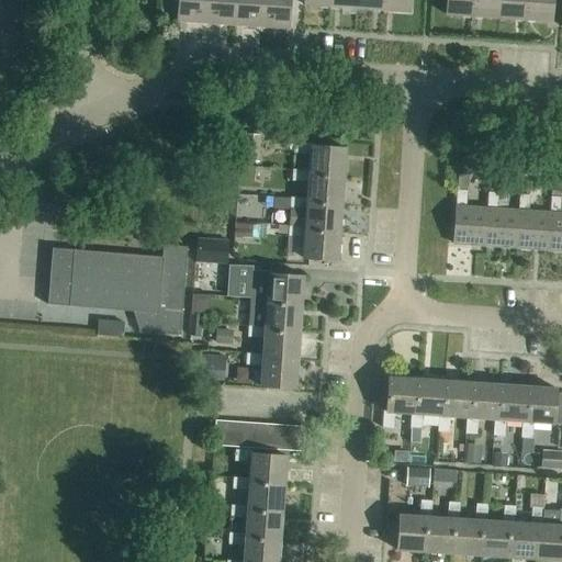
[(204,24),(205,0),(178,0),(177,22),(204,24)]
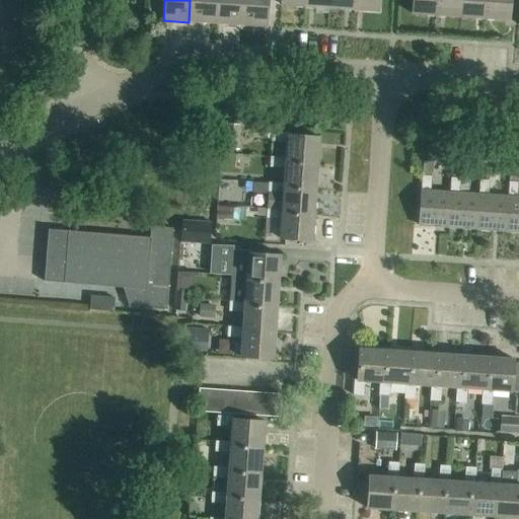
[(190,0),(189,22),(214,23),(215,0),(190,0)]
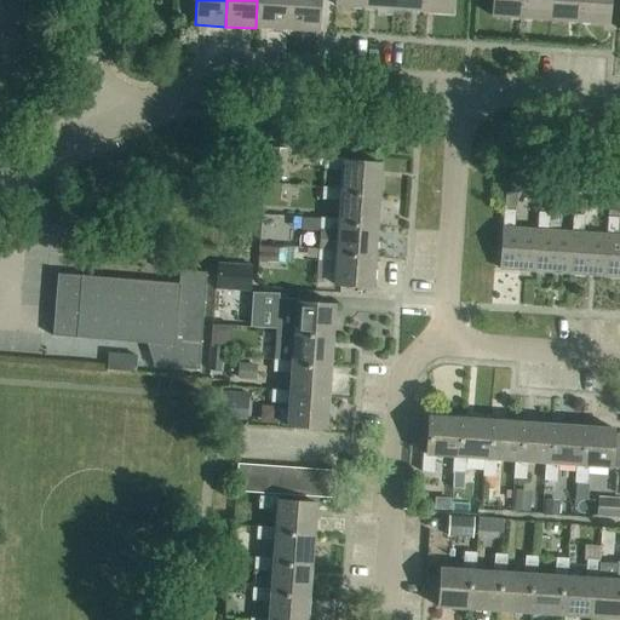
[(257,0),(256,28),(287,30),(288,0),(257,0)]
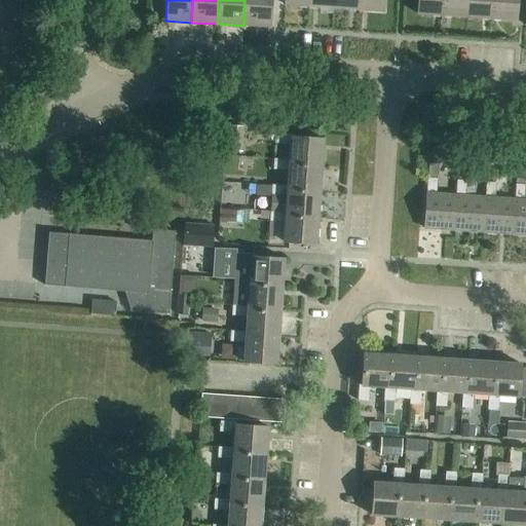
[(245,0),(243,26),(269,28),(270,0),(245,0)]
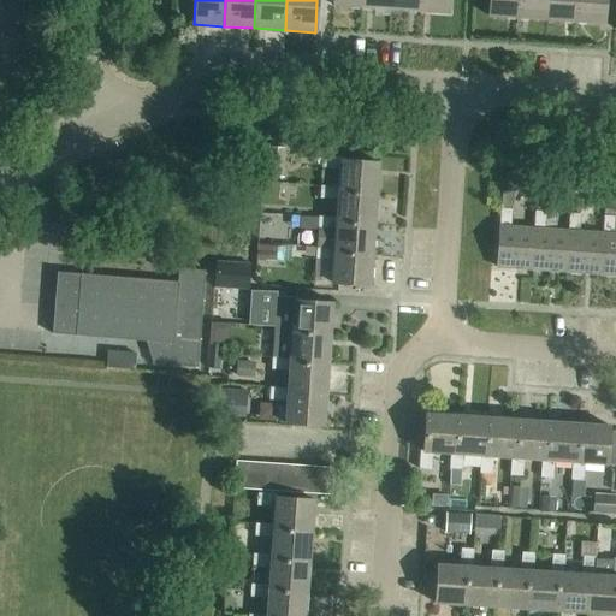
[(361,0),(361,9),(390,10),(390,0),(361,0)]
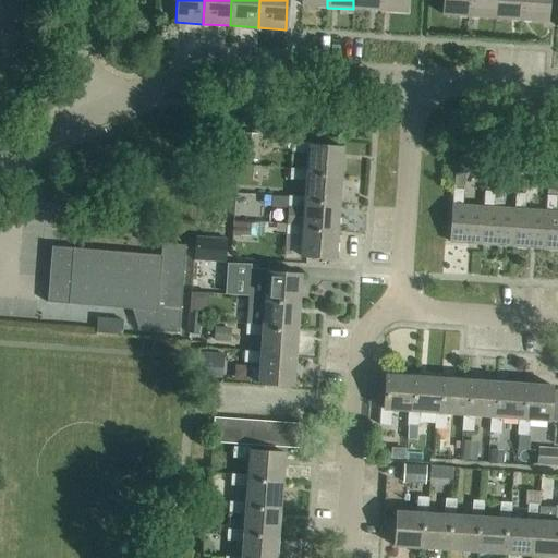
[(353,0),(353,9),(379,11),(379,0),(353,0)]
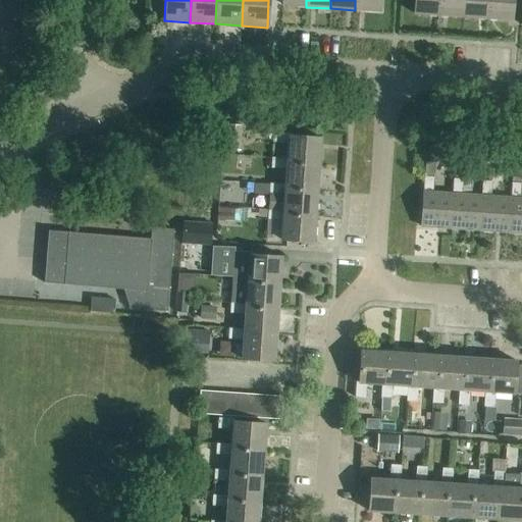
[(355,0),(355,10),(379,12),(379,0),(355,0)]
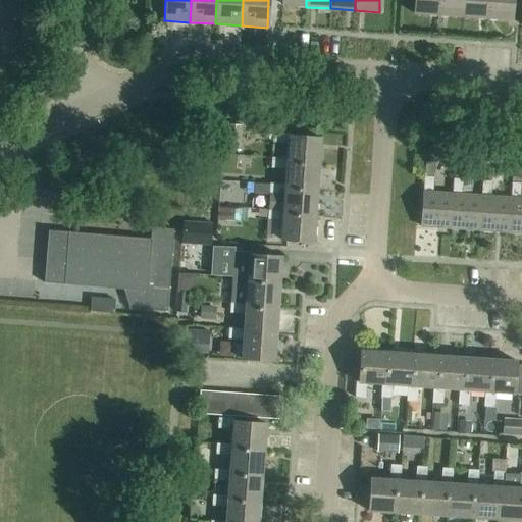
[(437,16),(437,0),(413,0),(412,15),(437,16)]
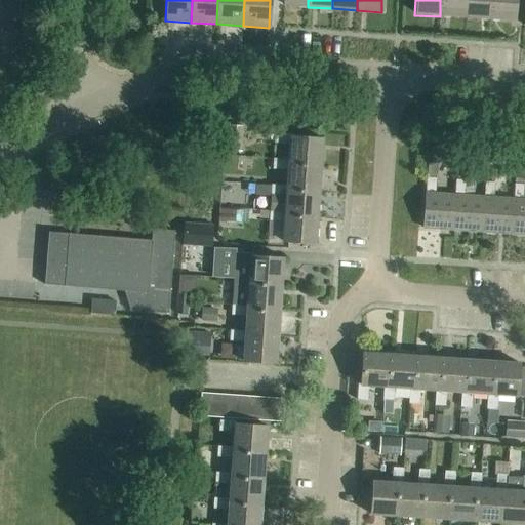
[(440,0),(440,16),(465,18),(466,0),(440,0)]
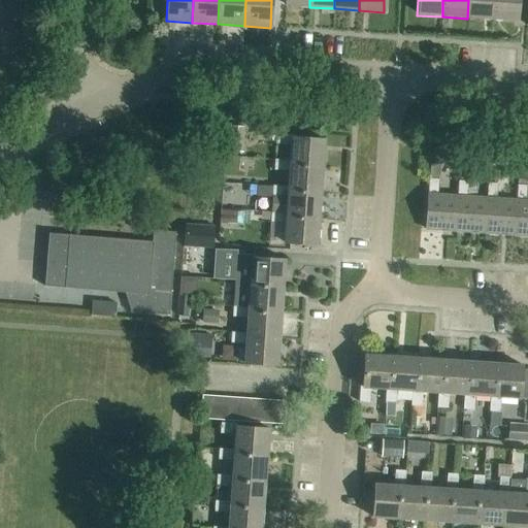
[(468,0),(467,19),(492,20),(493,0),(468,0)]
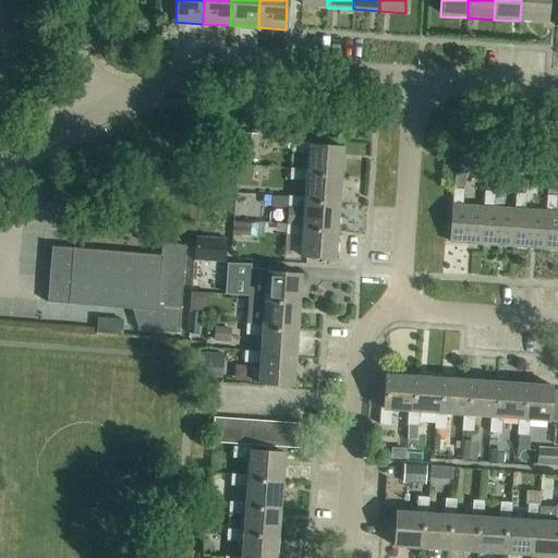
[(521,0),(520,21),(546,22),(547,0),(521,0)]
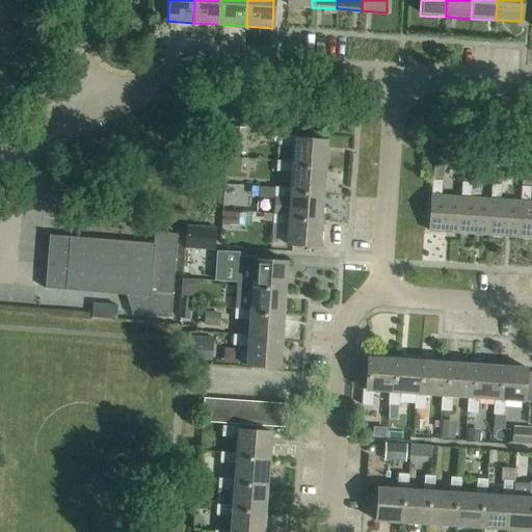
[(230,153),(243,154),(245,128),(241,128),(232,127),(230,153)]
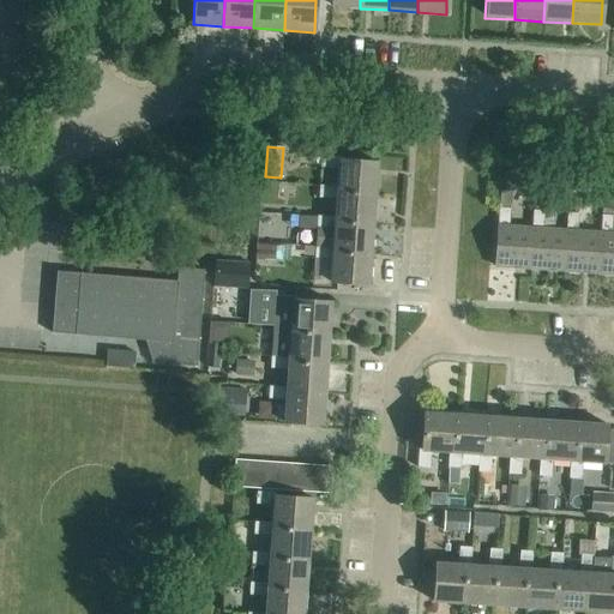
[(336,191),(374,193),(377,163),(339,161),(339,157),(321,156),(320,168),(337,169),(336,187),(336,191)]
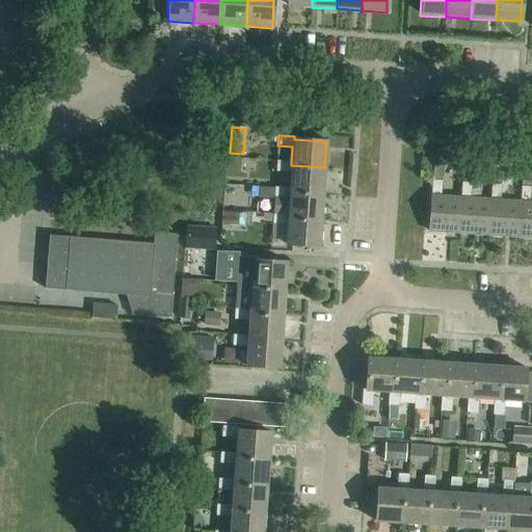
[(291,165),(291,162),(276,161),(275,171),(291,173),(290,189),(289,191),(323,193),(324,167),(291,165)]
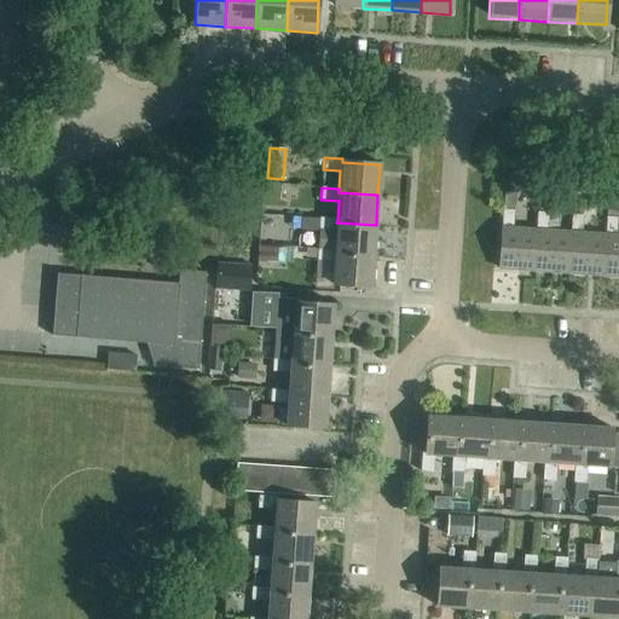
[(618,204),(607,204),(606,217),(618,218),(618,217),(618,204)]
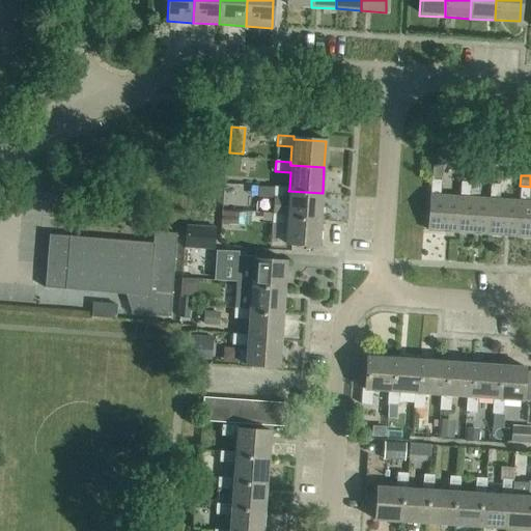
[(460,198),(459,198),(440,196),(441,182),(430,180),(427,231),(458,233),(460,198)]
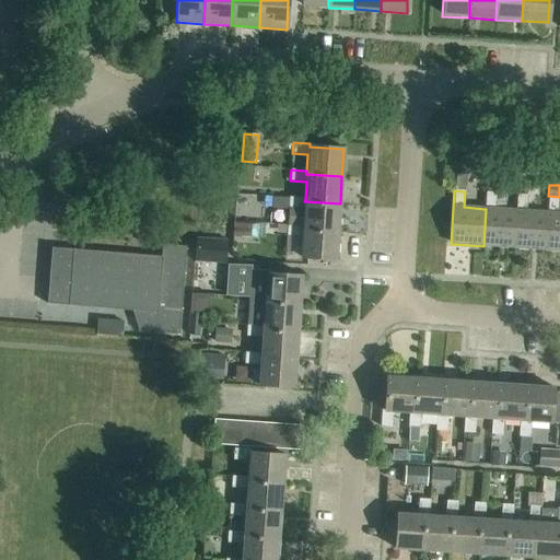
[(486,193),(485,209),(486,209),(483,246),(514,248),(517,211),(516,211),(494,209),(496,194),(486,193)]
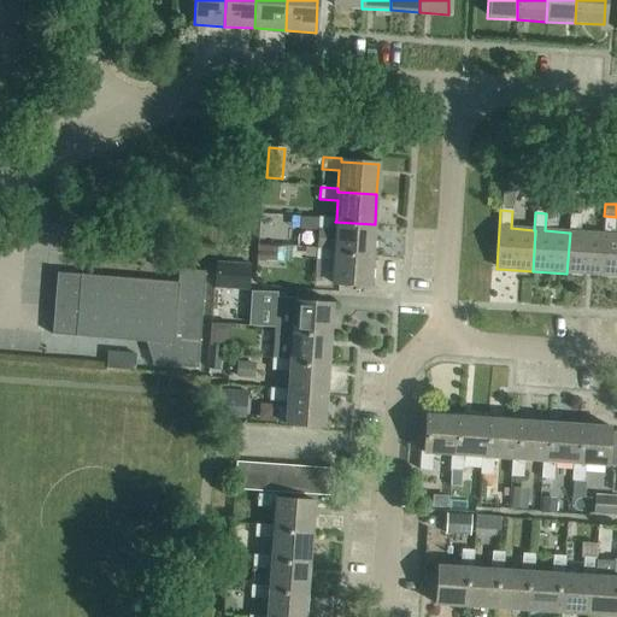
[(570,233),(566,274),(601,276),(604,234),(603,234),(580,233),(581,216),(570,215),(569,233),(570,233)]
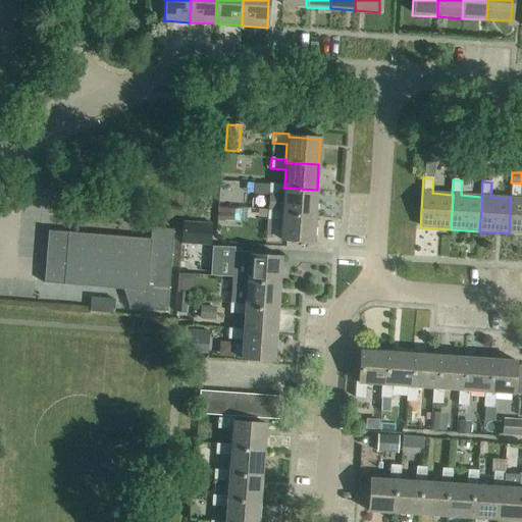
[(284,186),(269,185),(259,184),(258,194),(283,196),(282,211),(282,213),(315,216),(317,190),(283,188),(284,186)]
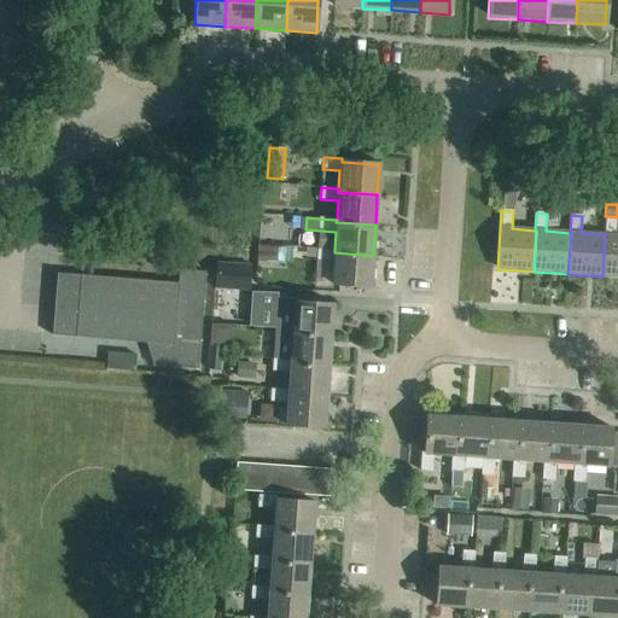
[(605,234),(602,277),(617,277),(617,235),(614,235),(616,219),(605,217),(604,234),(605,234)]
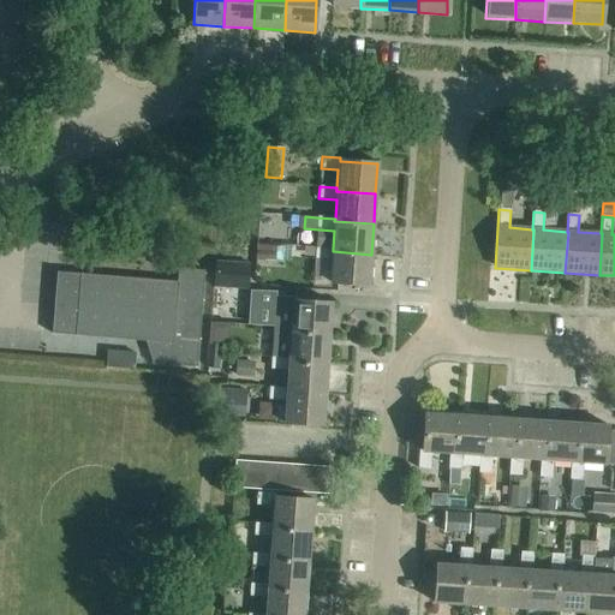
[(278,245),(257,244),(256,260),(278,261),(278,245)]
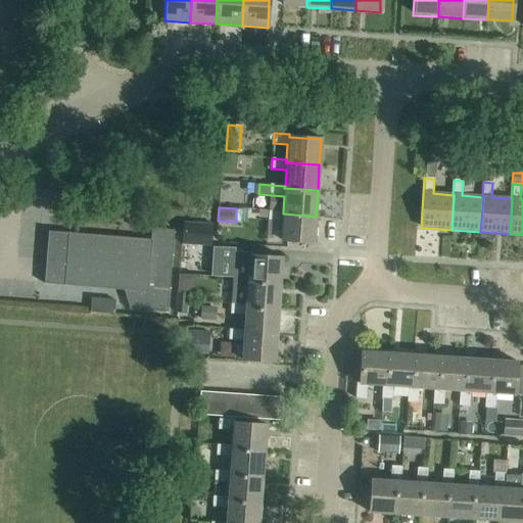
[(314,243),(316,217),(283,214),(283,211),(268,210),(268,221),(282,222),(281,241),(314,243)]
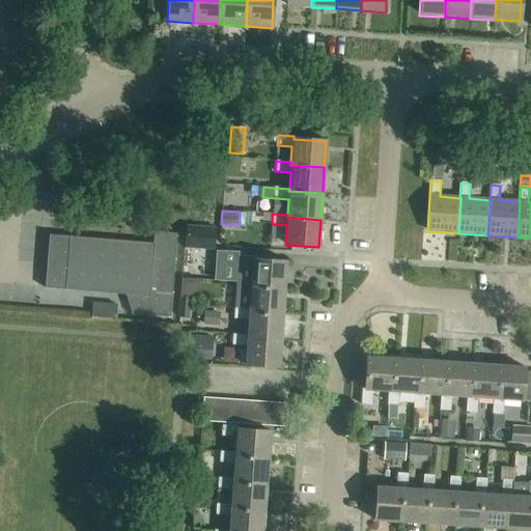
[(215,228),(186,226),(185,249),(214,250),(215,228)]
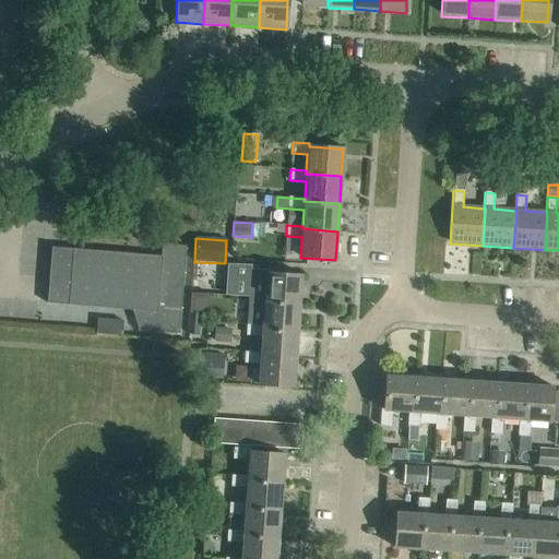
[(51,247),(47,305),(139,312),(138,332),(179,335),(186,246),(161,245),(161,256),(51,247)]
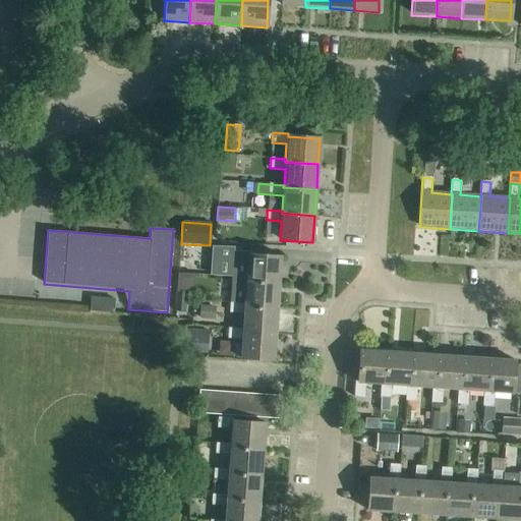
[(249,251),(233,250),(231,277),(246,278),(246,281),(279,283),(280,256),(248,254),(249,251)]
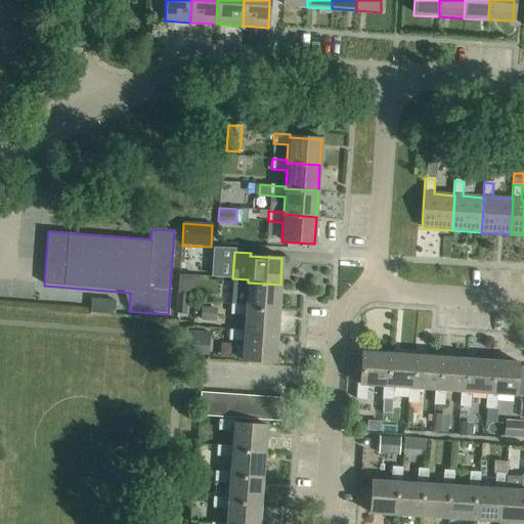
[(248,279),(232,278),(231,304),(246,305),(246,308),(278,310),(280,285),(248,282),(248,279)]
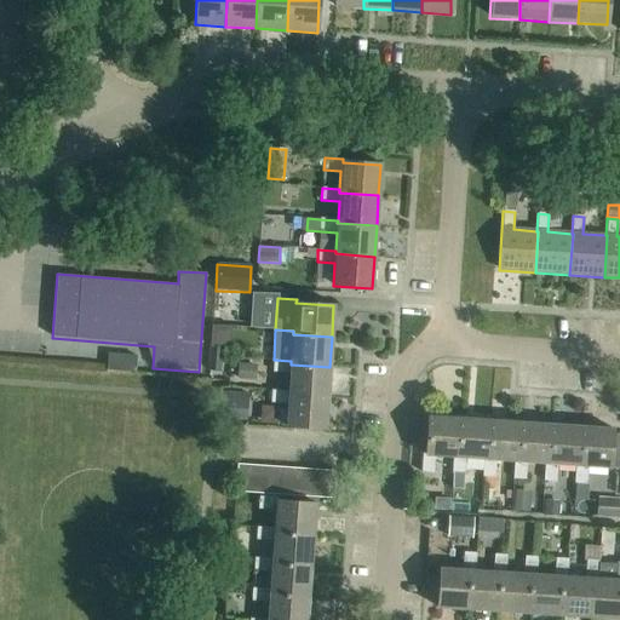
[(105,372),(135,374),(137,357),(108,355),(105,372)]
